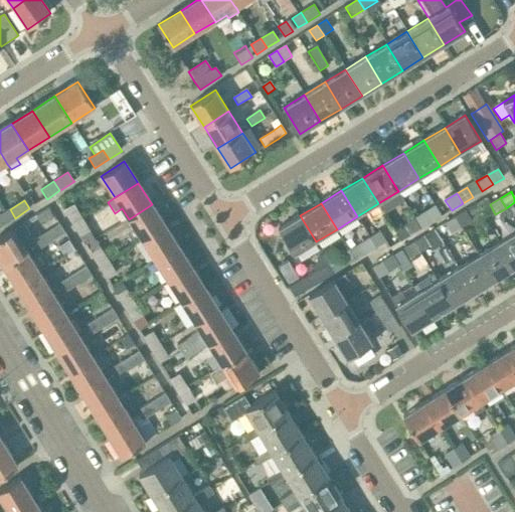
[(74,204),(63,211),(71,224),(82,217),(74,204)]
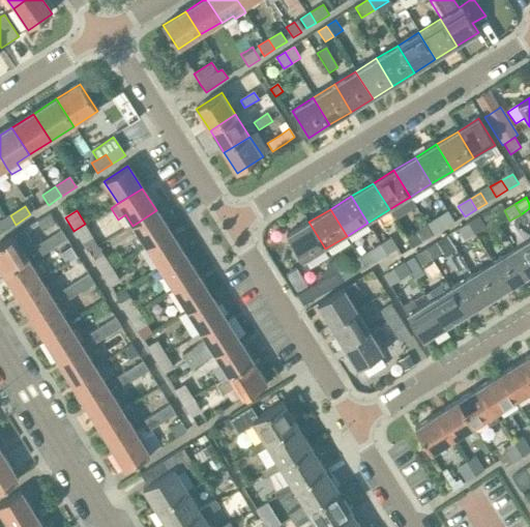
[(133,226),(146,247),(170,232),(156,210),(133,226)]
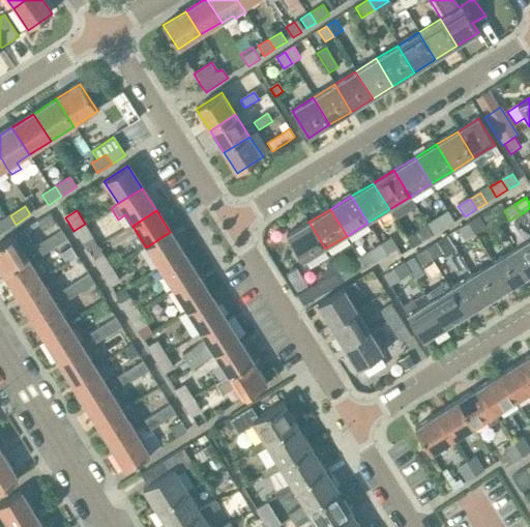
[(491,211),(480,217),(484,225),(495,218),(491,211)]
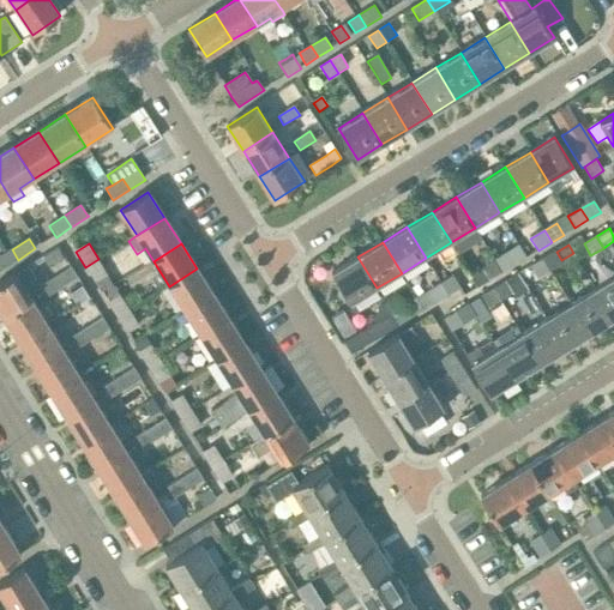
[(0,257),(0,269),(1,271),(18,260),(12,249),(0,257)]
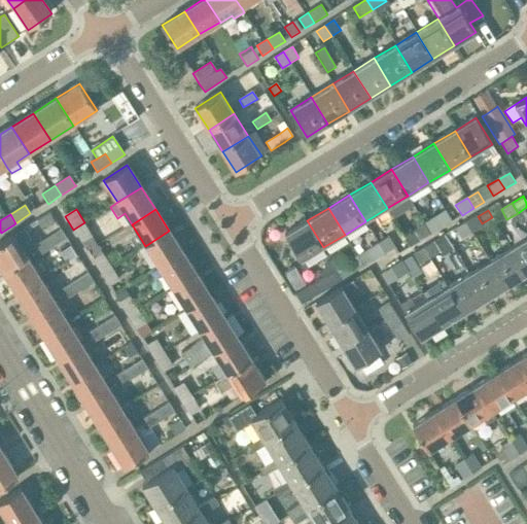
[(49,214),(37,221),(39,224),(42,231),(55,222),(49,214)]
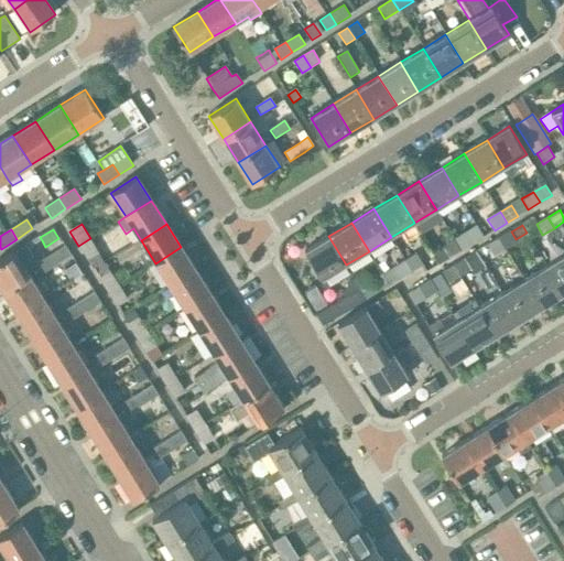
[(510,232),(499,238),(506,249),(516,244),(516,243),(517,241),(511,232),(510,232)]
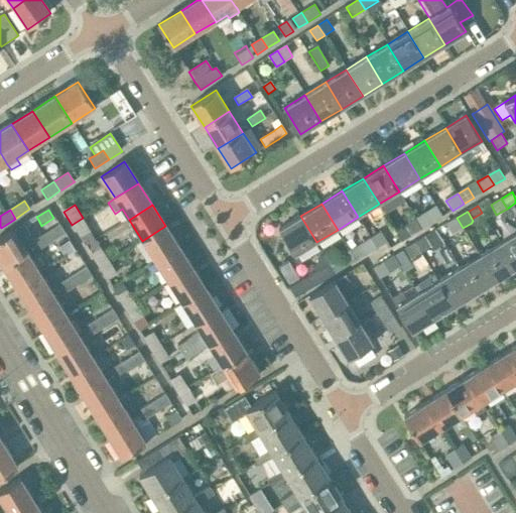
[(416,219),(415,219),(421,230),(422,229),(432,223),(425,213),(416,219)]
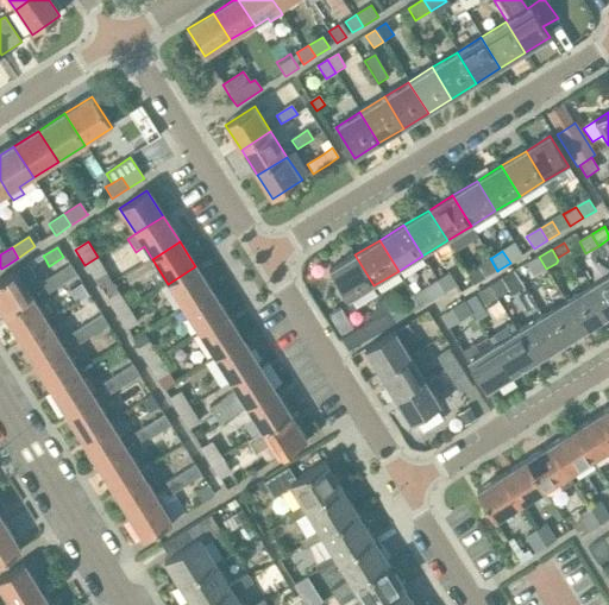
[(330,270),(349,301),(374,285),(355,254),(330,270)]
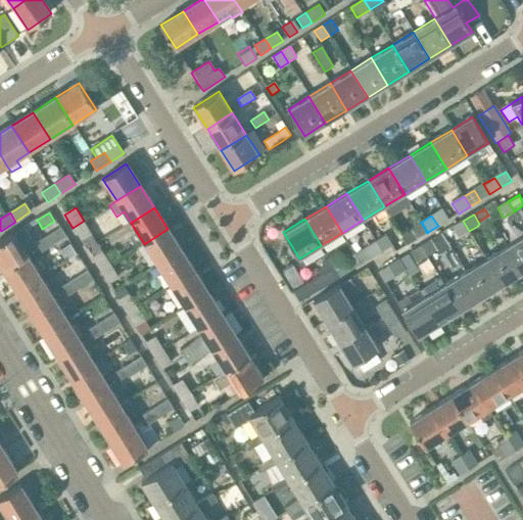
[(84,221),(73,228),(74,230),(82,242),(92,235),(85,223),(84,221)]
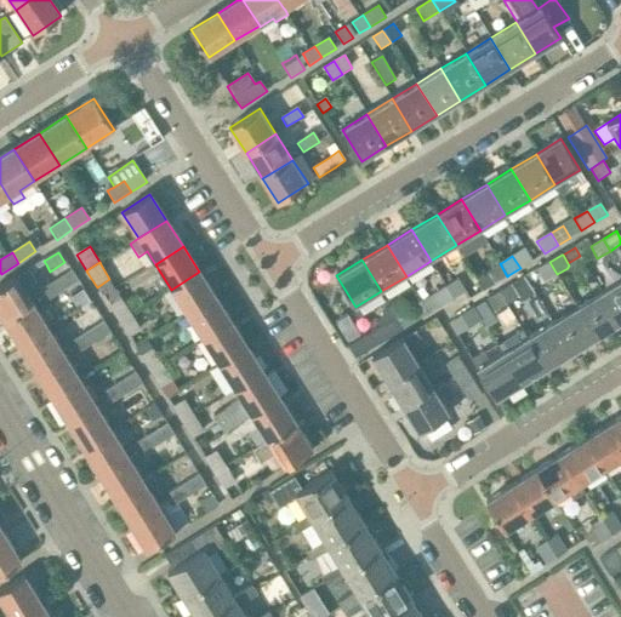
[(543,283),(557,274),(550,262),(536,270),(543,283)]
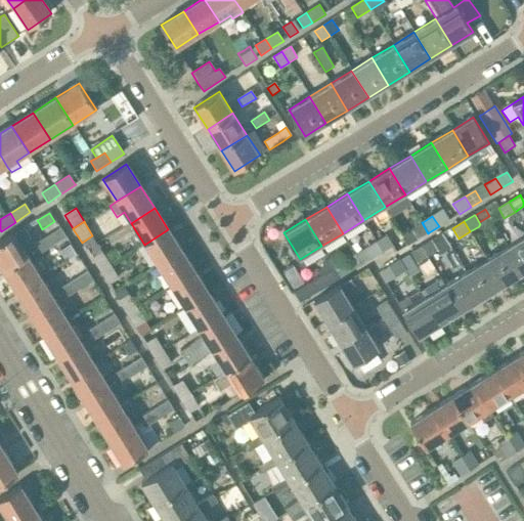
[(422,222),(411,229),(418,240),(428,233),(422,222)]
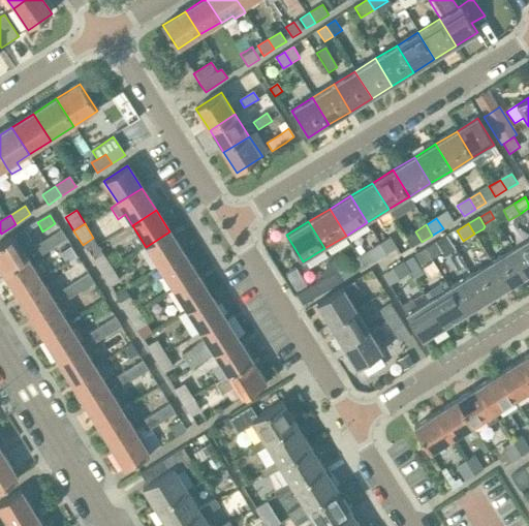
[(14,236),(0,244),(0,267),(3,273),(10,269),(28,257),(21,246),(32,240),(28,233),(26,229),(14,236)]
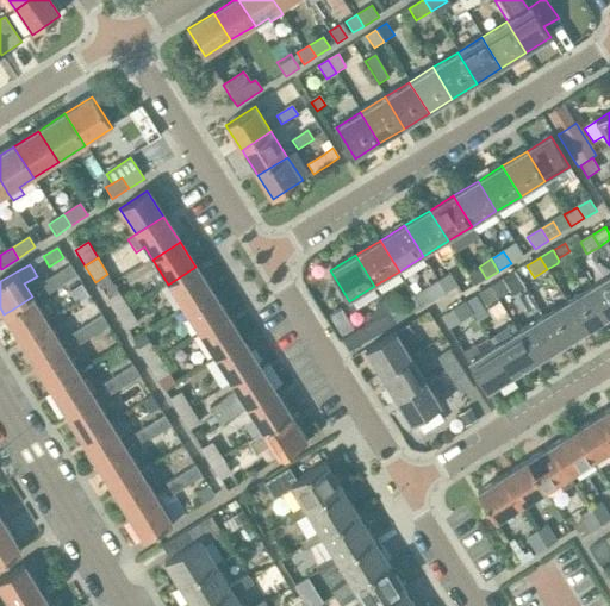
[(62,287),(76,277),(70,267),(55,276),(62,287)]
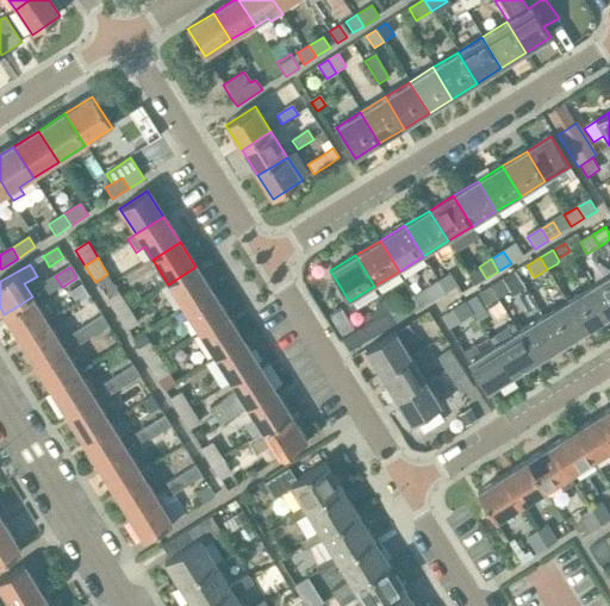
[(195,267),(168,285),(182,306),(184,308),(211,291),(195,267)]
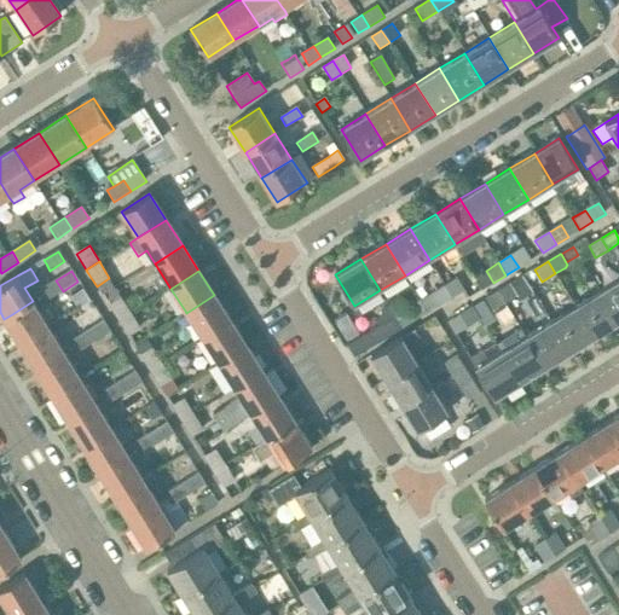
[(486,271),(474,277),(481,290),(493,283),(486,271)]
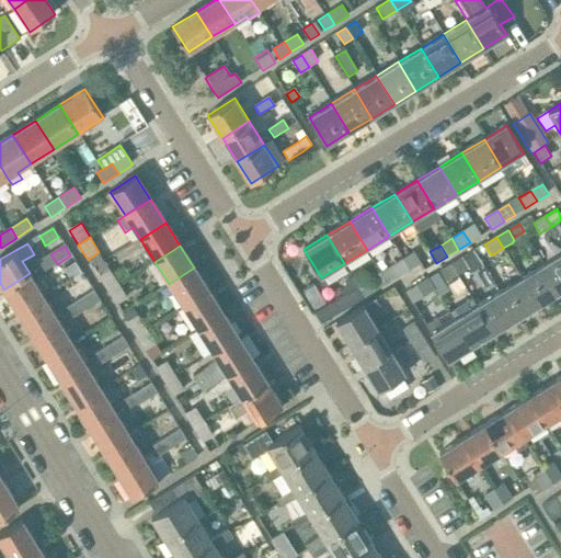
[(403,259),(410,271),(411,270),(421,264),(420,263),(414,252),(403,259)]
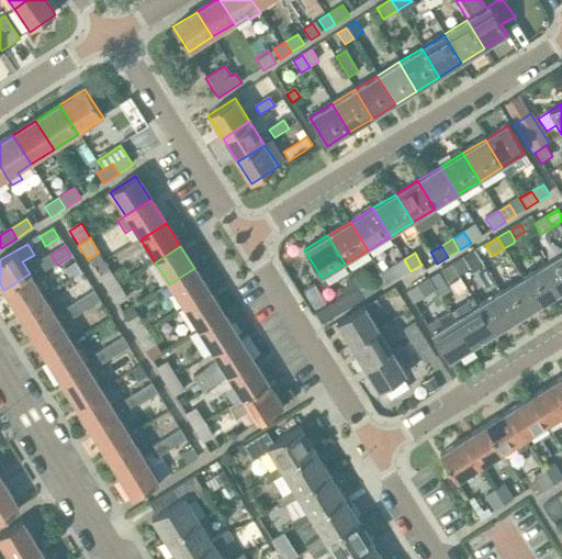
[(561,253),(544,265),(561,292),(561,253)]
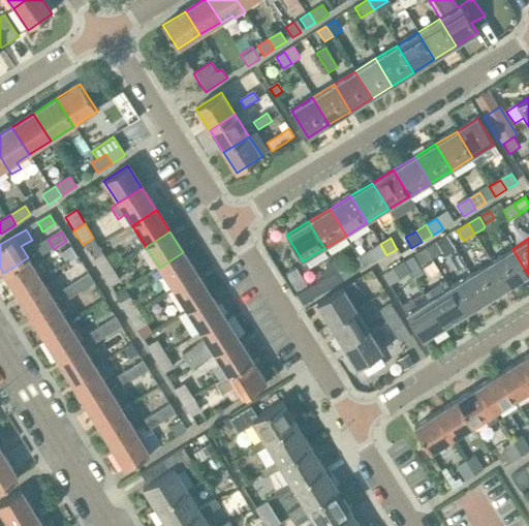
[(48,240),(34,248),(37,252),(40,256),(54,249),(48,240)]
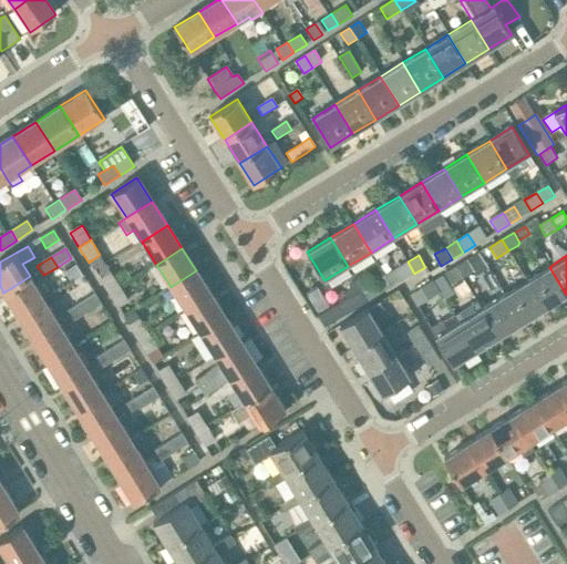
[(455,267),(463,278),(474,272),(467,260),(455,267)]
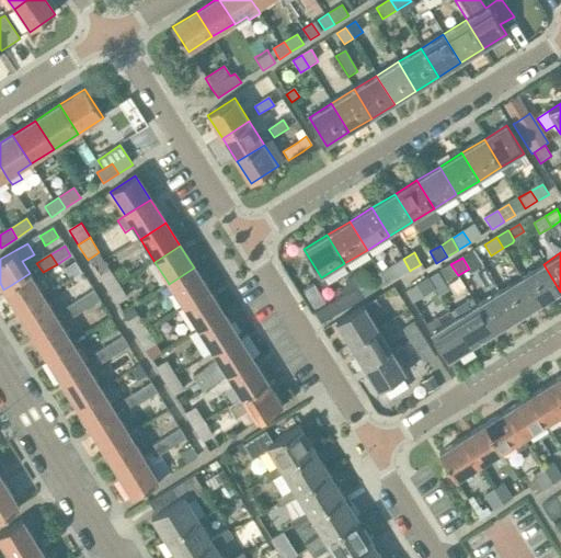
[(403,259),(391,265),(399,277),(410,271),(403,259)]
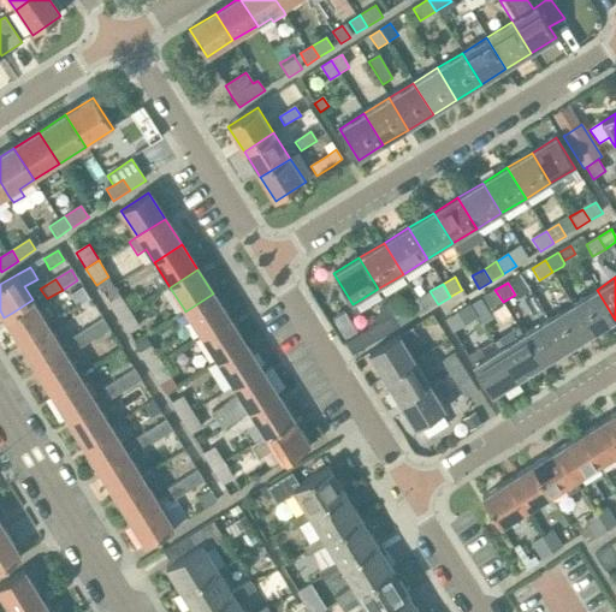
[(82,289),(69,296),(77,308),(89,301),(82,289)]
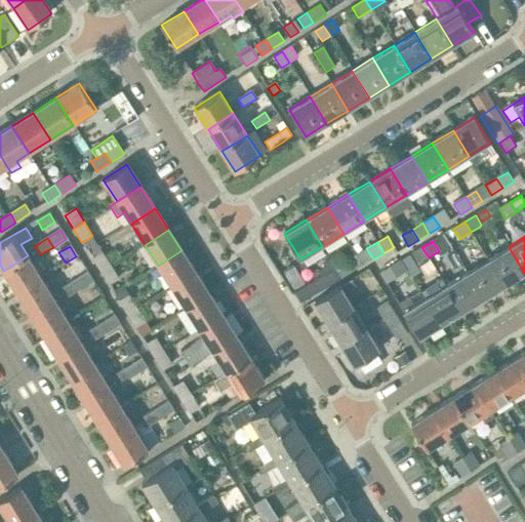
[(417,265),(429,257),(421,247),(411,253),(417,265)]
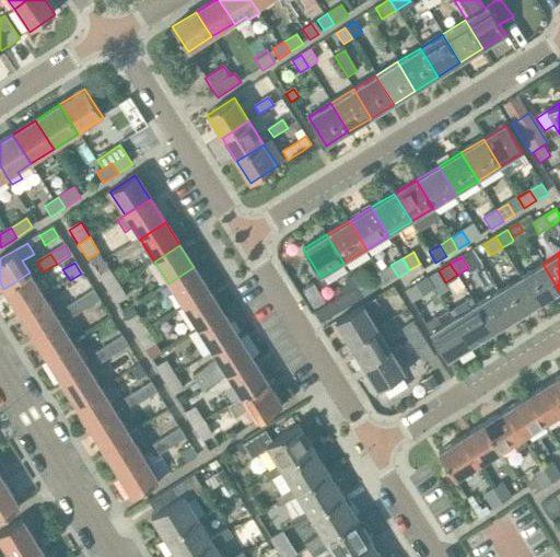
[(520,277),(537,305),(559,291),(543,264),(520,277)]
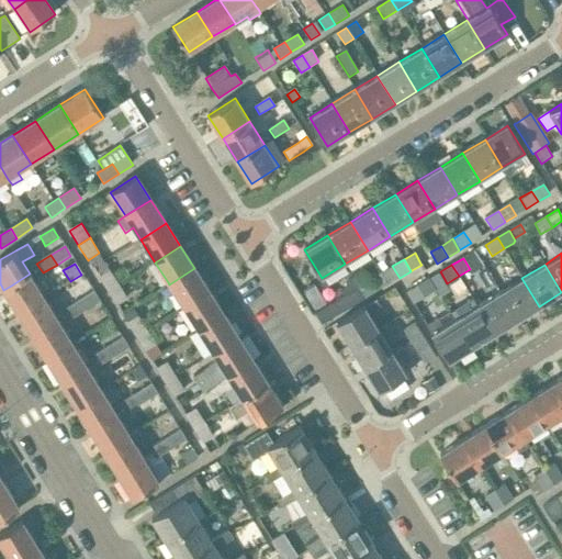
[(194,268),(169,284),(183,308),(184,309),(210,292),(194,268)]
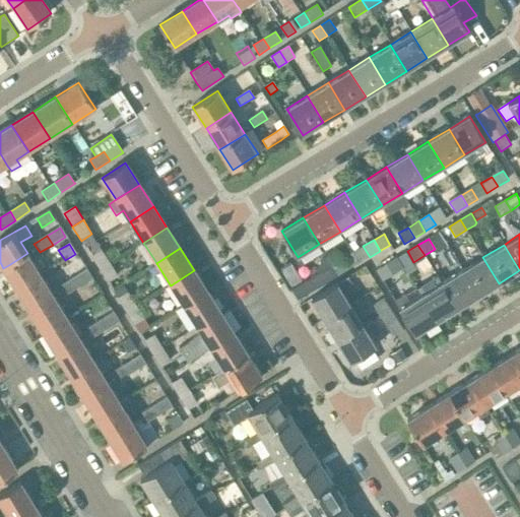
[(102,250),(91,257),(95,263),(100,269),(108,283),(109,282),(119,276),(110,263),(106,257),(102,250)]
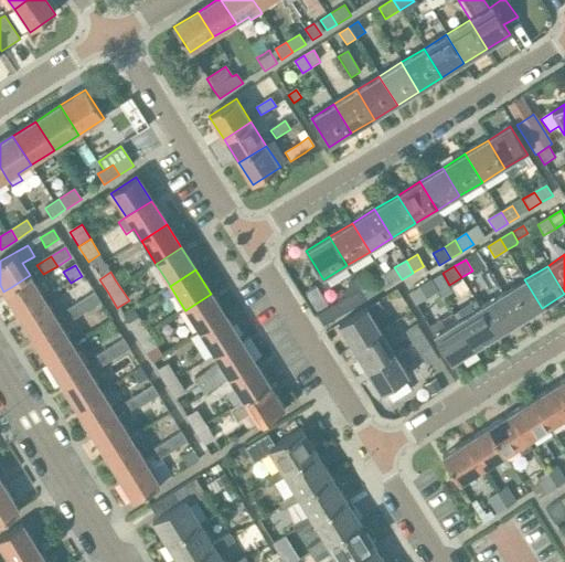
[(11,287),(3,292),(19,316),(45,299),(30,275),(11,287)]
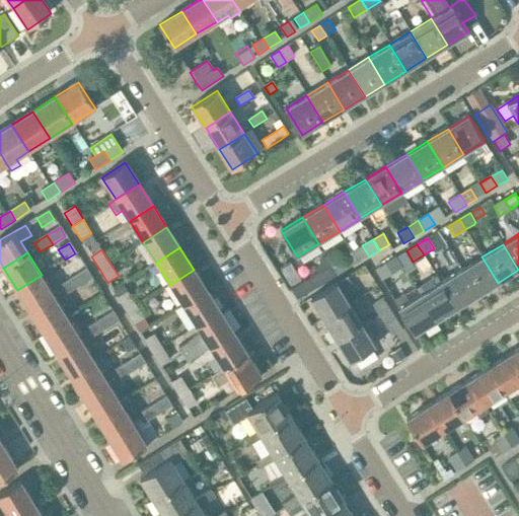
[(331,265),(329,266),(337,276),(339,275),(359,263),(353,252),(340,260),(331,265)]
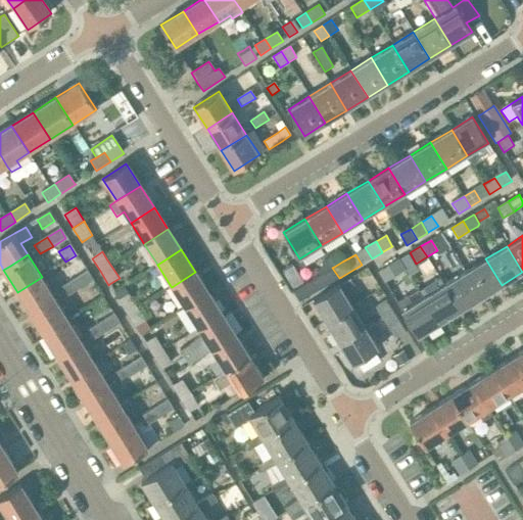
[(465,272),(481,297),(502,285),(485,258),(465,272)]
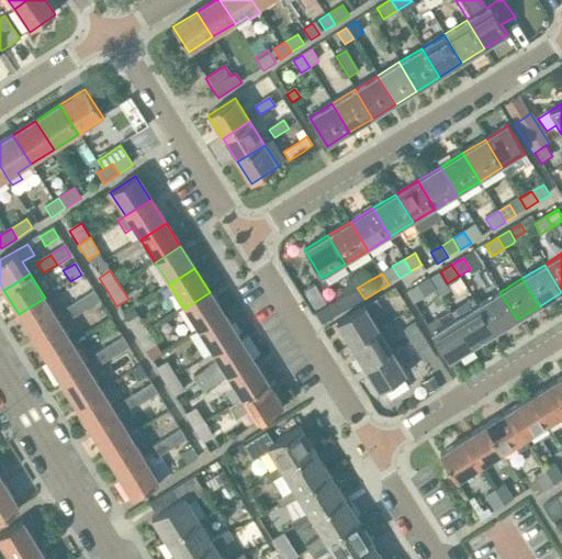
[(429,279),(417,287),(424,298),(436,290),(435,287),(430,280),(429,279)]
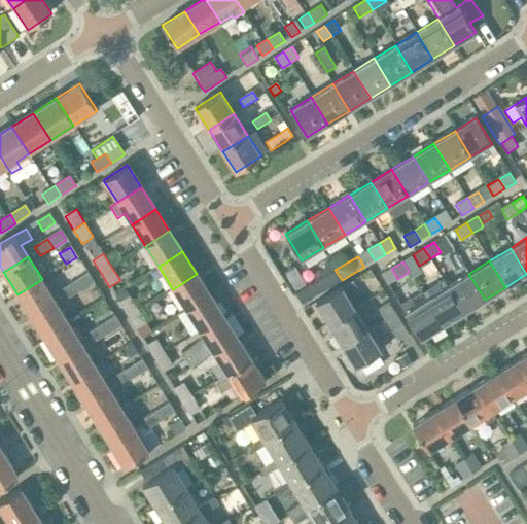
[(328,274),(315,282),(322,292),(342,280),(335,270),(332,265),(325,269),(328,274)]
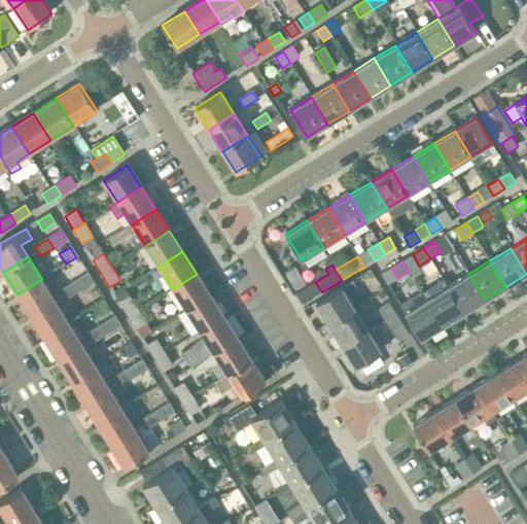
[(294,267),(284,273),(288,279),(299,273),(294,267)]
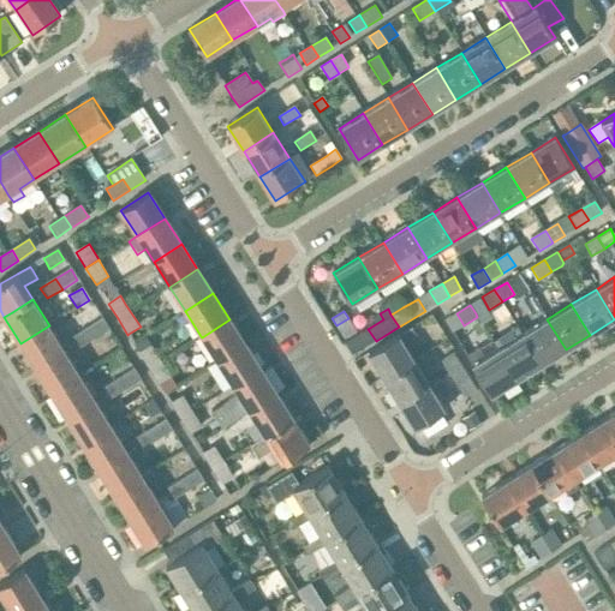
[(445,321),(452,333),(464,325),(457,313),(445,321)]
